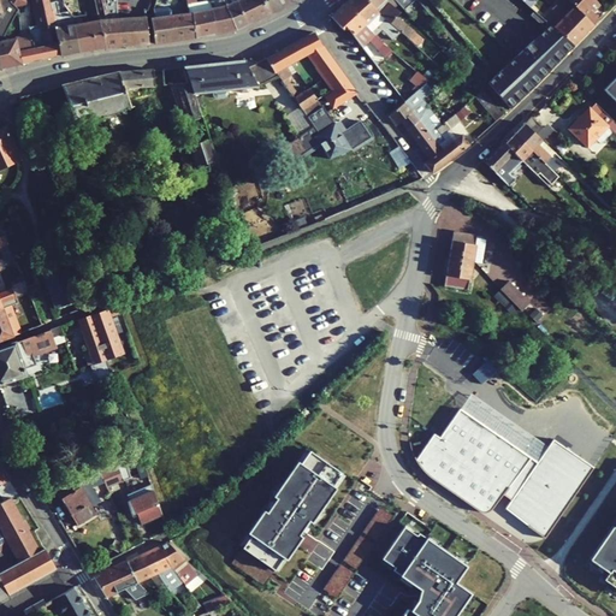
[(0,0),(0,6),(3,16),(0,16),(0,67),(5,67),(0,43),(0,40),(17,10),(13,5),(10,3),(9,0),(0,0)]
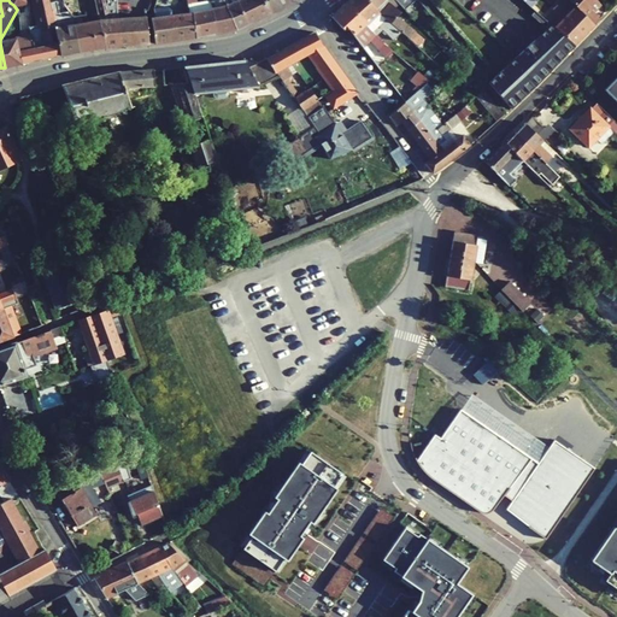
[(48,0),(33,0),(39,25),(29,28),(30,36),(21,37),(23,63),(60,56),(56,29),(50,3),(48,0)]
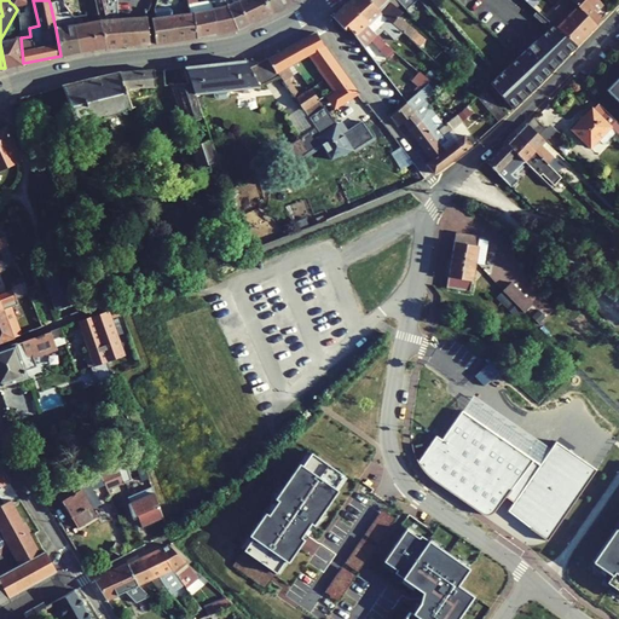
[(93,0),(99,21),(104,47),(120,46),(117,19),(116,0),(93,0)]
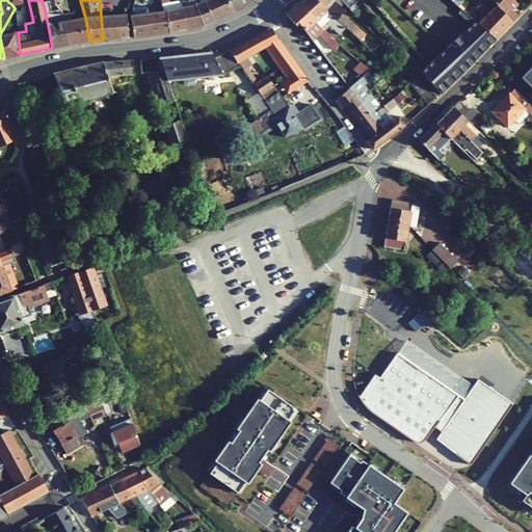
[(168,0),(160,0),(162,11),(164,11),(167,33),(185,30),(182,7),(183,7),(181,1),(169,2),(168,0)]
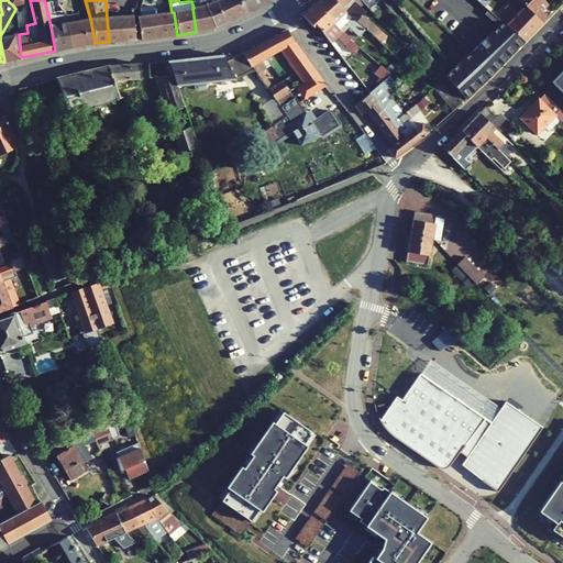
[(206,6),(202,0),(190,0),(191,1),(194,8),(192,8),(196,32),(214,28),(206,6)]
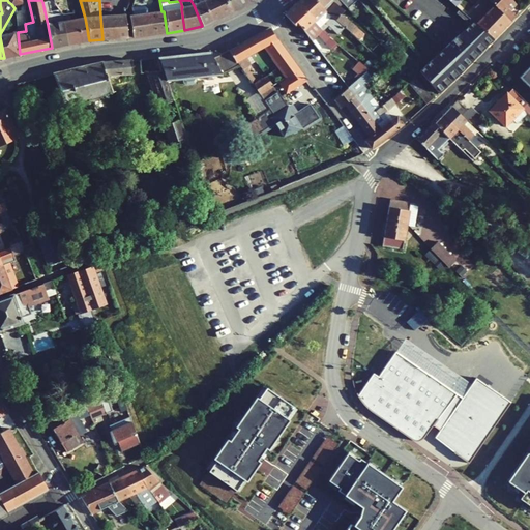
[(190,0),(194,5),(202,26),(213,21),(204,0),(190,0)]
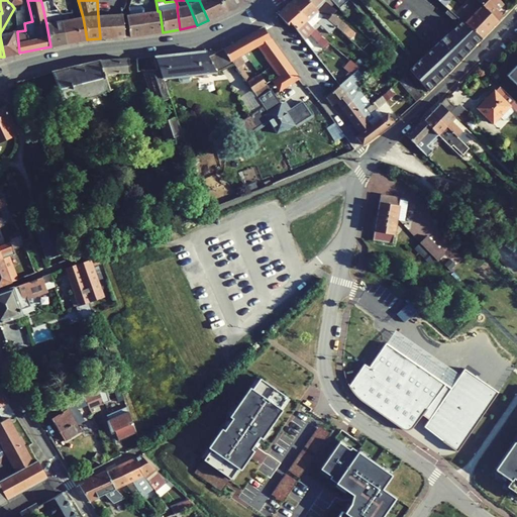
[(199,0),(208,20),(226,11),(220,0),(199,0)]
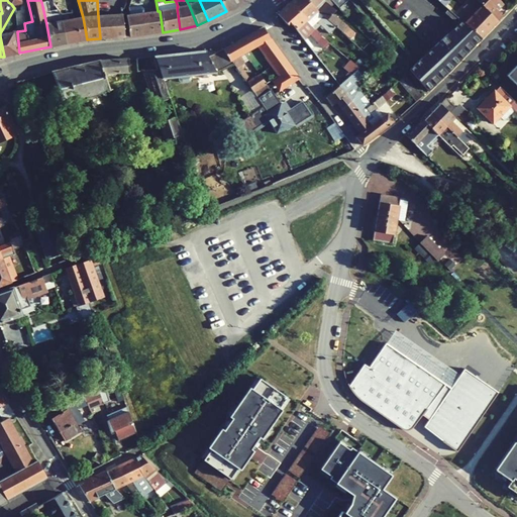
[(236,7),(233,0),(220,0),(226,11),(236,7)]
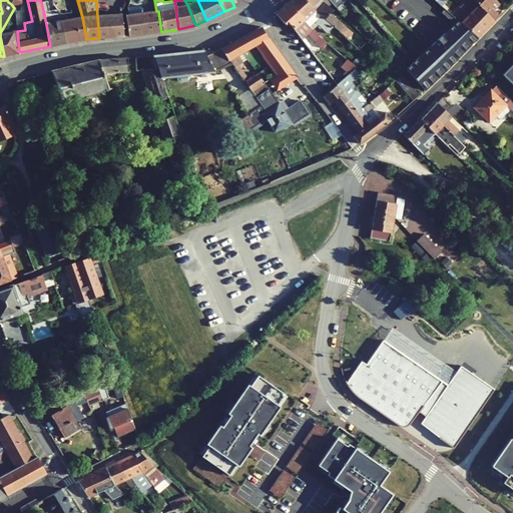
[(318,24),(327,34),(334,27),(316,12),(305,0),(289,0),(287,3),(309,27),(315,21),(318,24)]
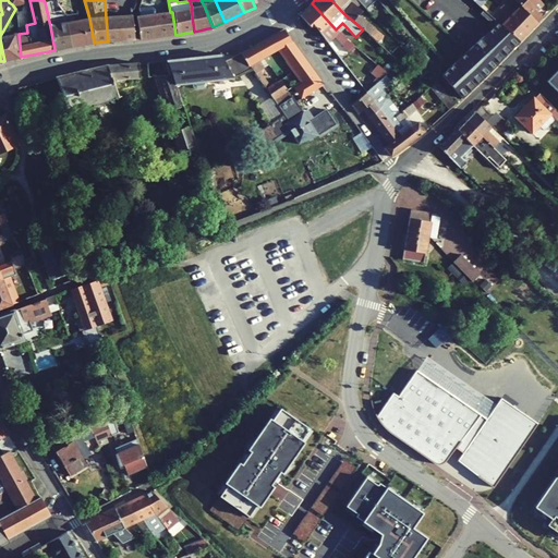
[(363,29),(378,43),(384,36),(360,14),(363,11),(358,7),(349,0),(349,1),(347,0),(331,0),(343,13),(363,29)]
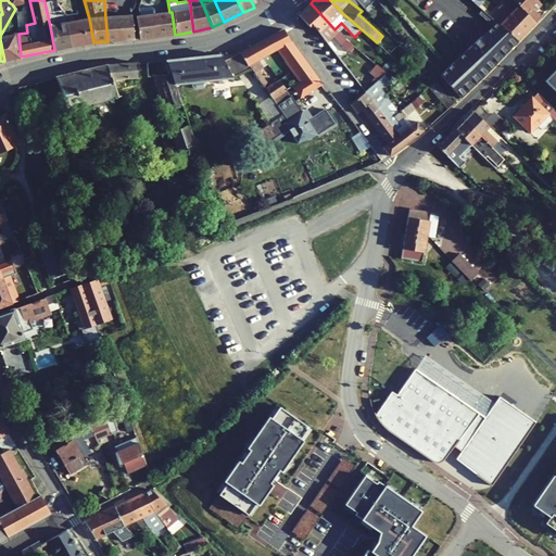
[(501,2),(498,5),(527,32),(535,23),(513,0),(506,8),(501,2)]
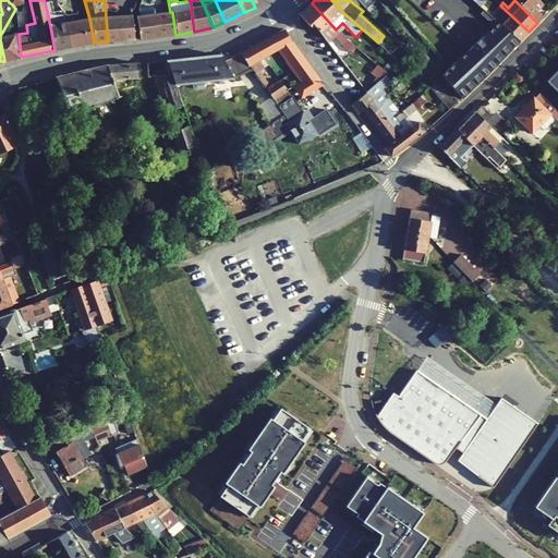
[(514,0),(537,23),(543,16),(537,11),(543,4),(538,0),(514,0)]
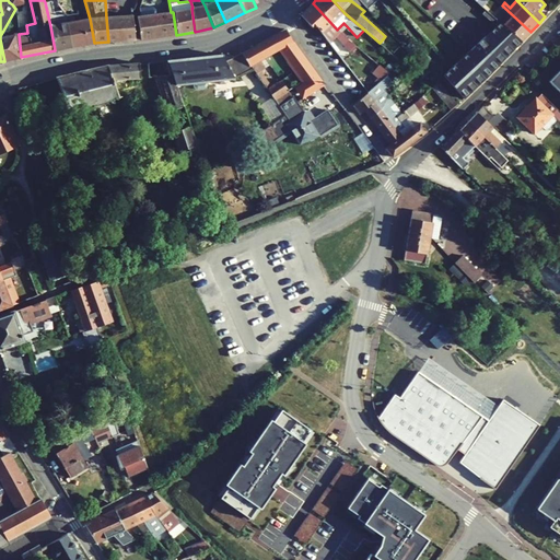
[(71,47),(65,15),(54,18),(50,1),(45,2),(50,26),(55,50),(71,47)]
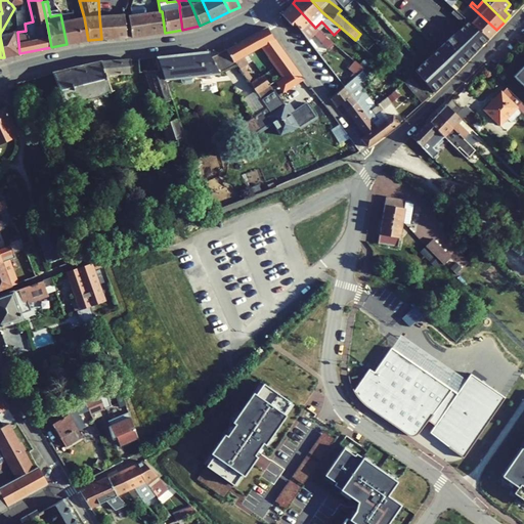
[(328,50),(334,44),(324,37),(318,31),(315,28),(293,3),(281,13),(292,26),(295,23),(308,40),(313,34),(328,50)]
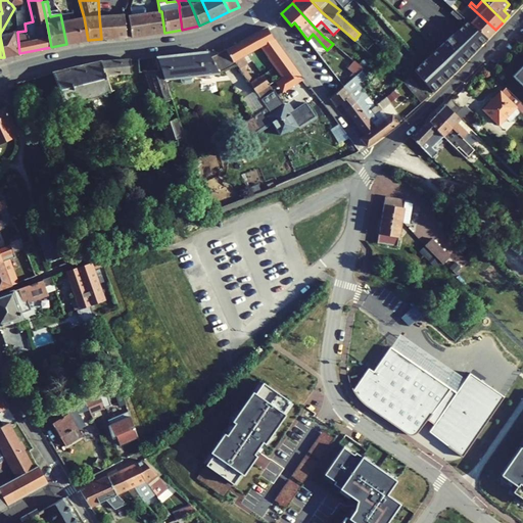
[(469,9),(462,16),(467,20),(487,39),(495,30),(469,5),(467,7),(469,9)]
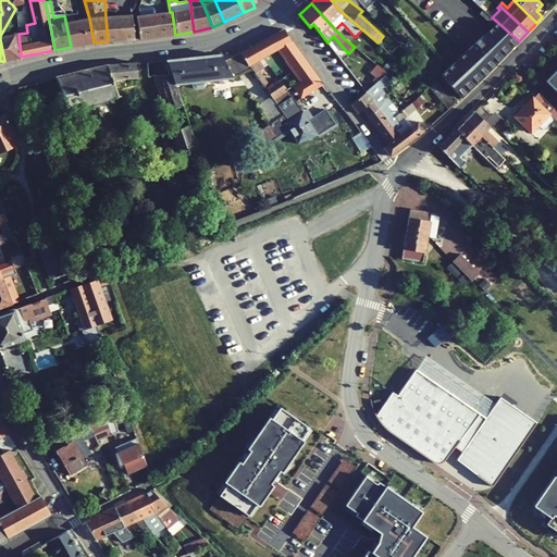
[(135,16),(138,39),(175,35),(172,12),(170,12),(155,14),(155,9),(151,7),(138,8),(139,16),(135,16)]
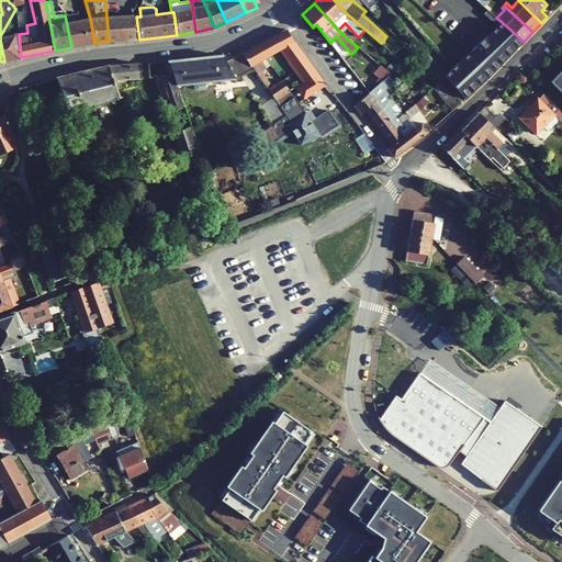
[(483,14),(497,26),(502,22),(496,18),(486,10),(483,14)]
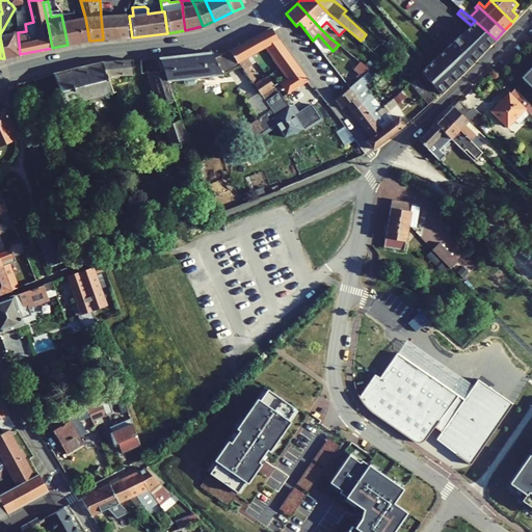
[(74,12),(61,15),(68,45),(89,41),(85,18),(75,20),(74,12)]
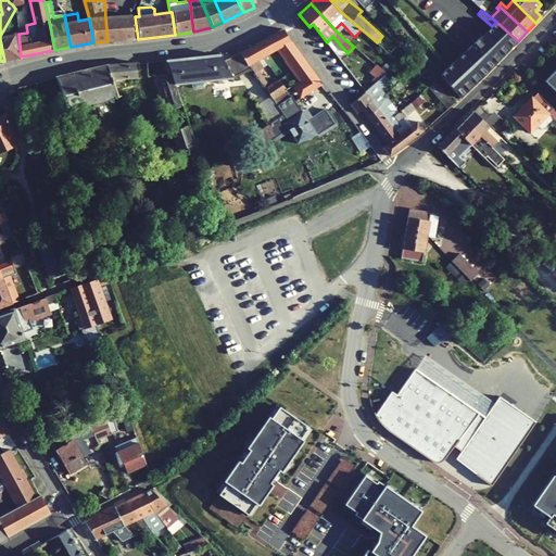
[(134,40),(131,15),(105,17),(108,41),(134,40)]
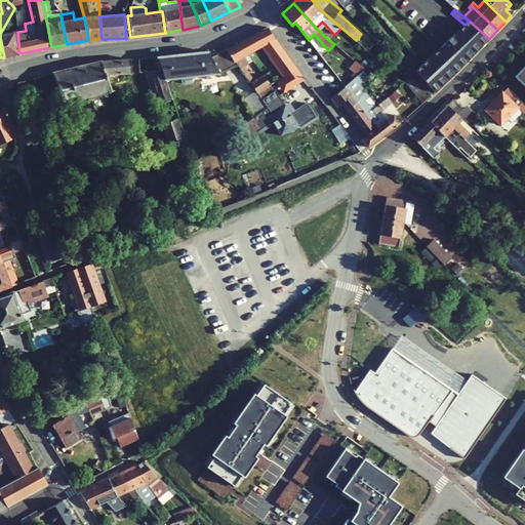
[(483,45),(489,39),(469,21),(463,26),(483,45)]
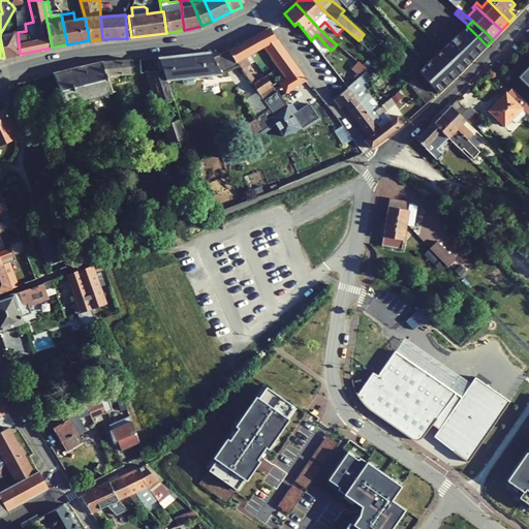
[(318,28),(321,31),(328,25),(324,22),(318,28)]
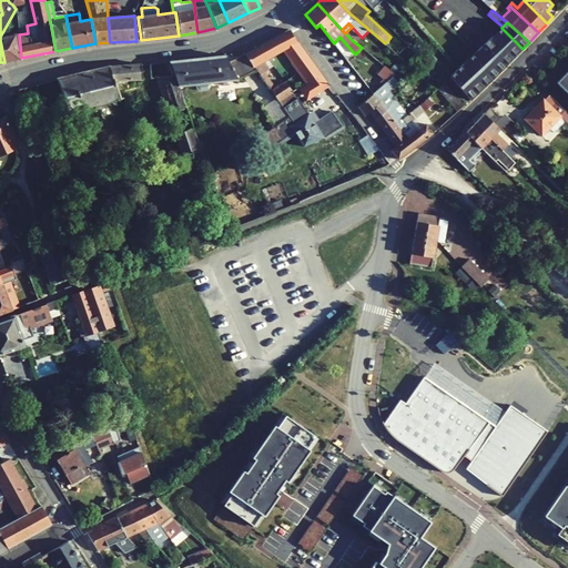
[(500,43),(515,57),(523,49),(501,28),(492,38),(499,44),(500,43)]
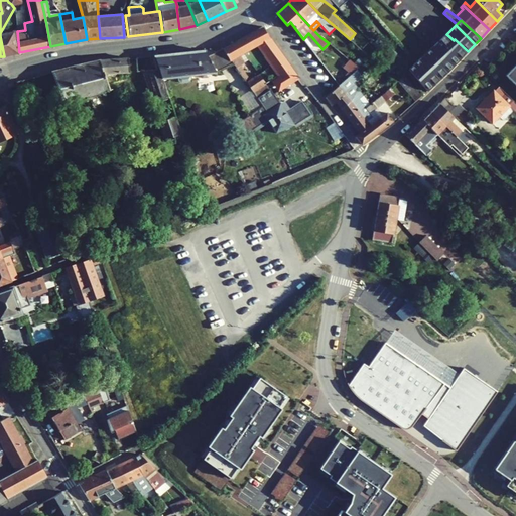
[(249,50),(257,45),(279,76),(280,78),(291,69),(269,38),(262,27),(240,39),(247,51),(244,53),(248,59),(254,69),(259,65),(249,50)]
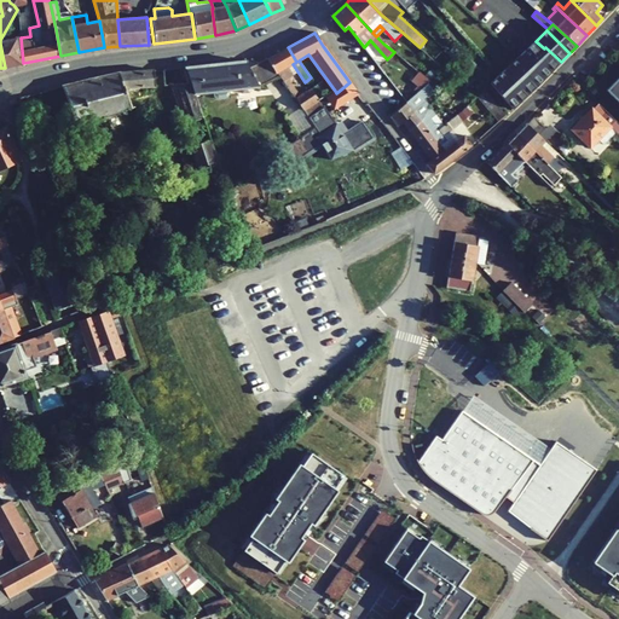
[(0,44),(5,68),(23,63),(21,38),(0,41),(0,44)]
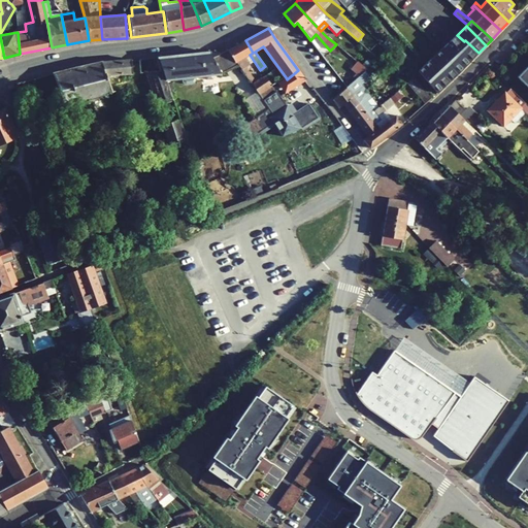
[(464,41),(457,35),(419,71),(437,93),(458,73),(479,53),(465,40),(464,41)]
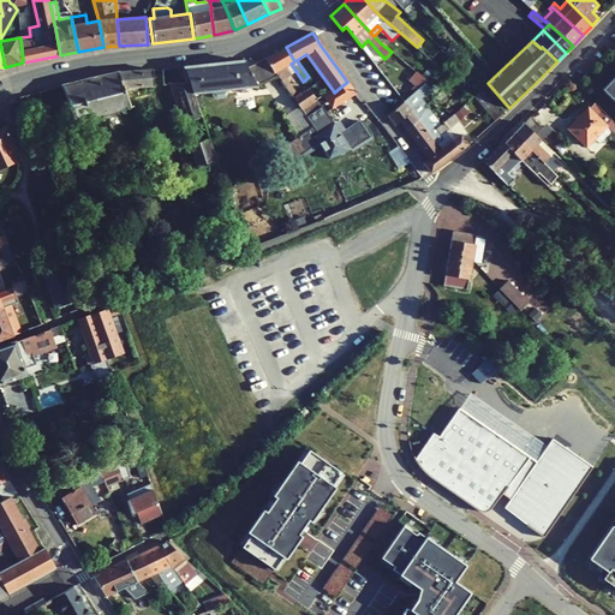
[(460,52),(455,45),(445,54),(451,60),(460,52)]
